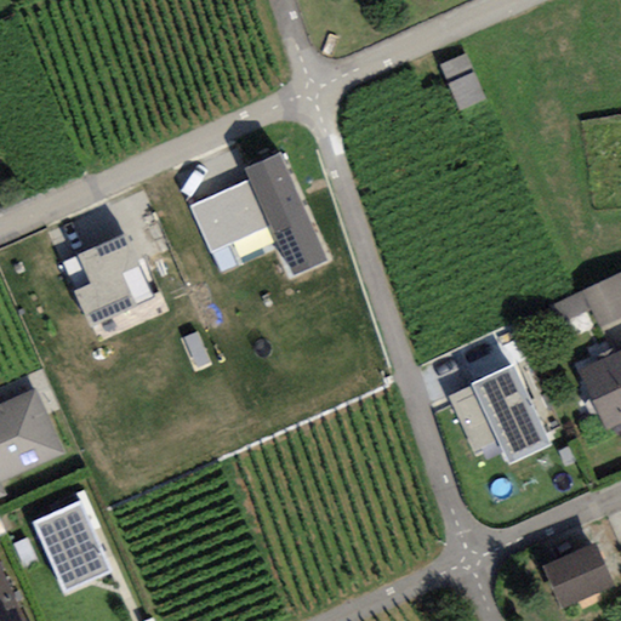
[(463,107),(489,96),(469,50),(444,61),(463,107)]
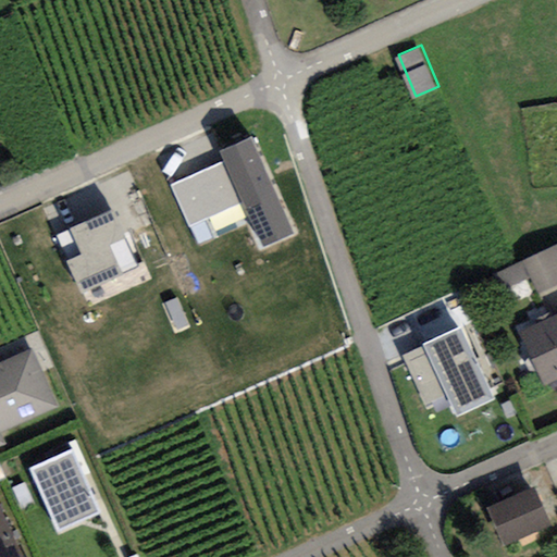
[(218,148),(222,159),(169,183),(187,225),(242,201),(260,242),(292,226),(249,134),(218,148)]
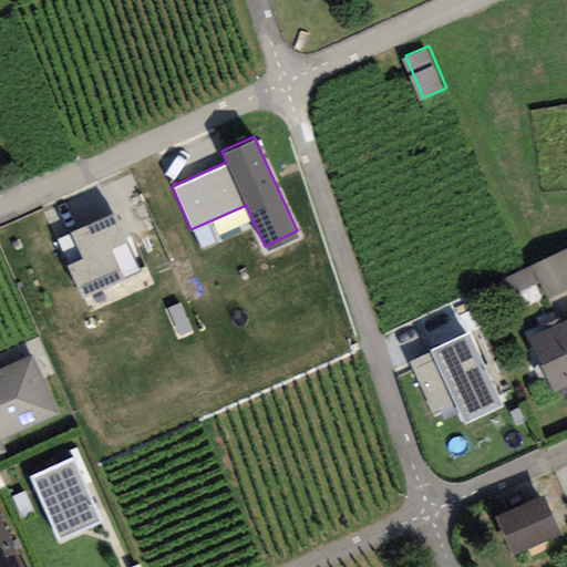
[(115,208),(54,237),(82,294),(142,265),(115,208)]
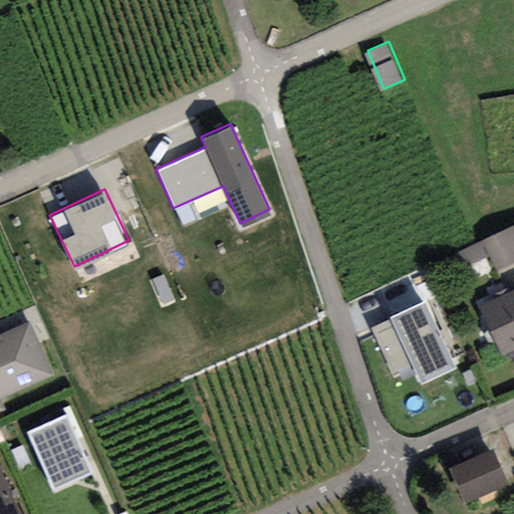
[(513,223),(469,244),(482,274),(513,259),(513,223)]
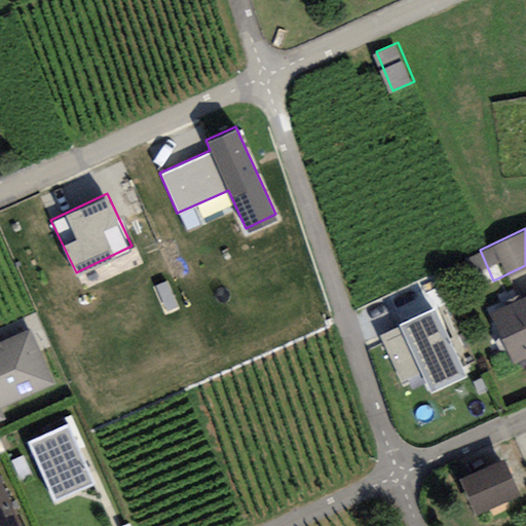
[(525,357),(525,297),(490,313),(512,363),(525,357)]
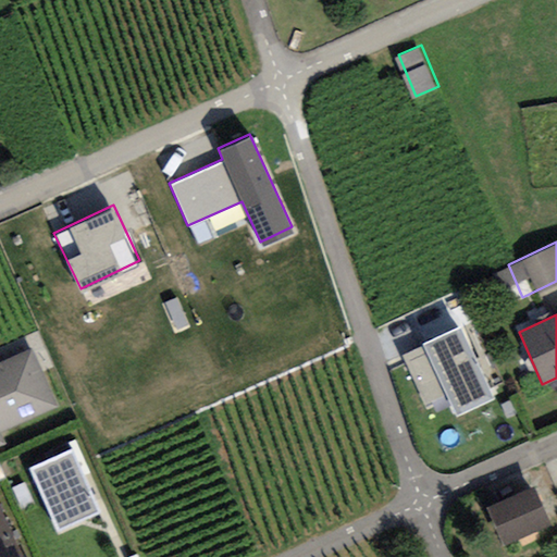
[(461,323),(404,351),(431,407),(447,399),(456,417),(497,396),(461,323)]
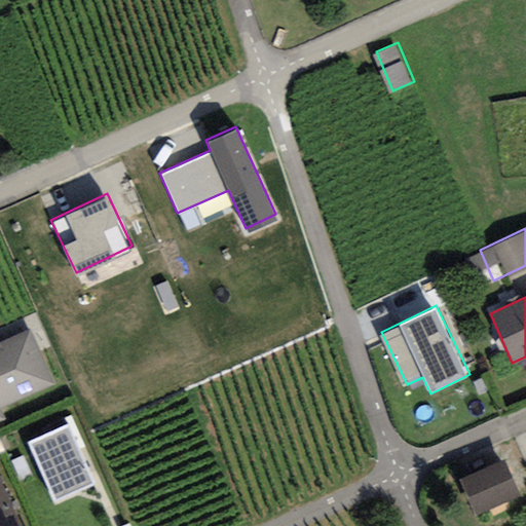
[(57,384),(31,329),(0,342),(0,420),(5,418),(1,409),(57,384)]
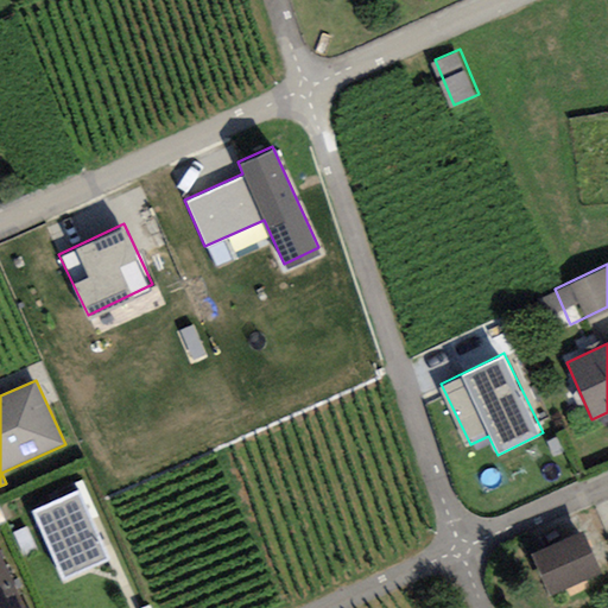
[(107,564),(77,499),(33,518),(62,584),(107,564)]
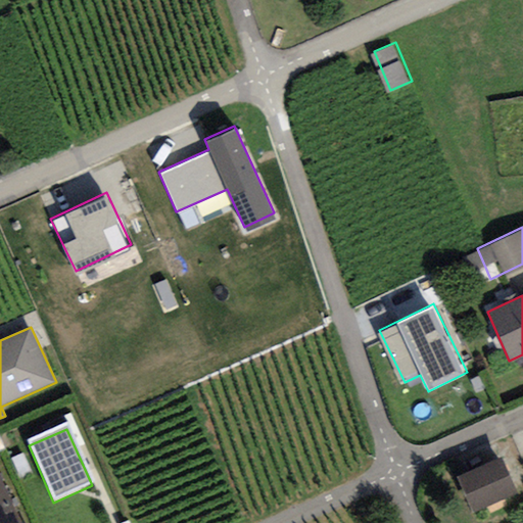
[(502,455),(460,474),(475,508),(517,489),(502,455)]
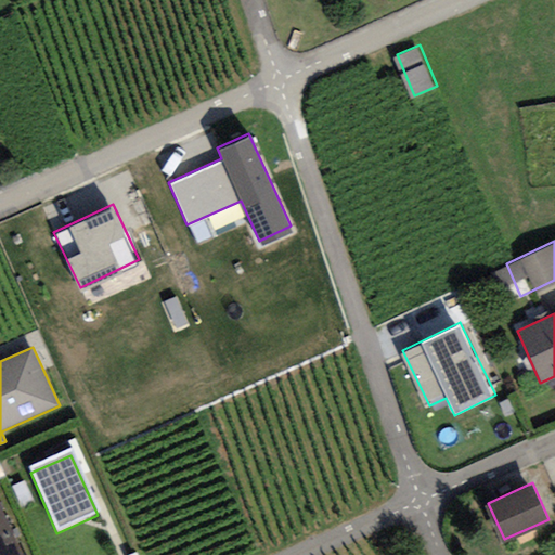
[(18,554),(0,511),(0,554),(18,554)]
